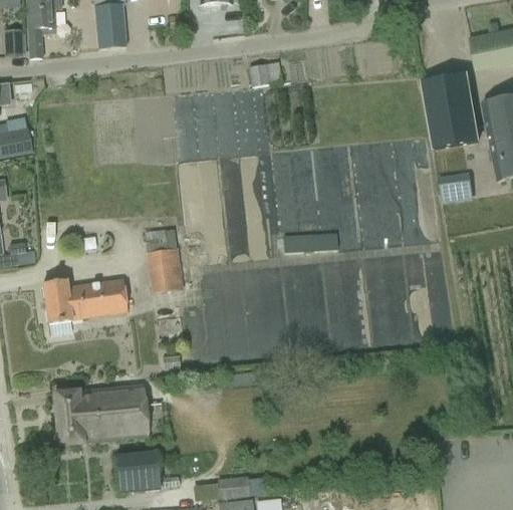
[(40,34),(56,33),(55,10),(61,9),(60,0),(26,0),(30,57),(42,56),(40,34)]
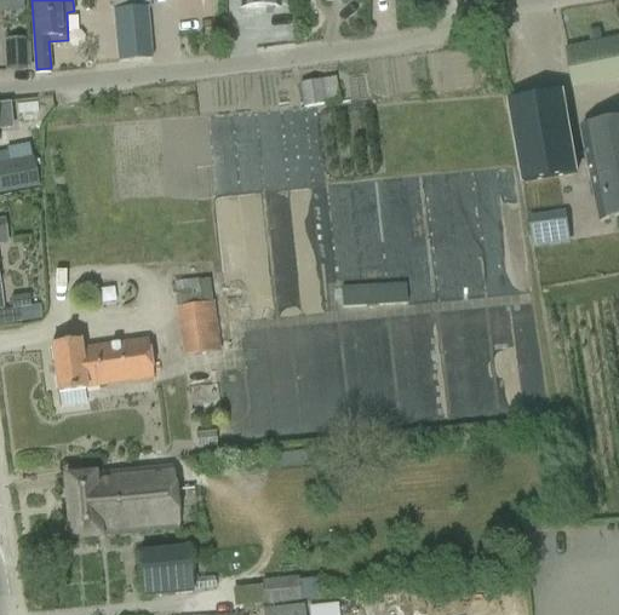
[(119,59),(153,57),(148,5),(152,5),(152,0),(125,0),(126,5),(113,6),(119,59)]
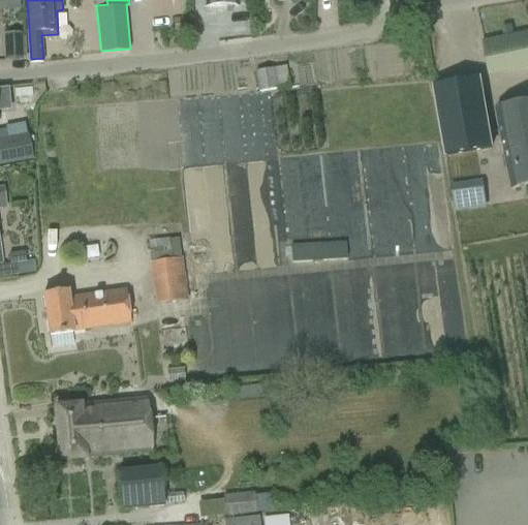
[(527,28),(482,39),(488,68),(527,59),(527,28)]
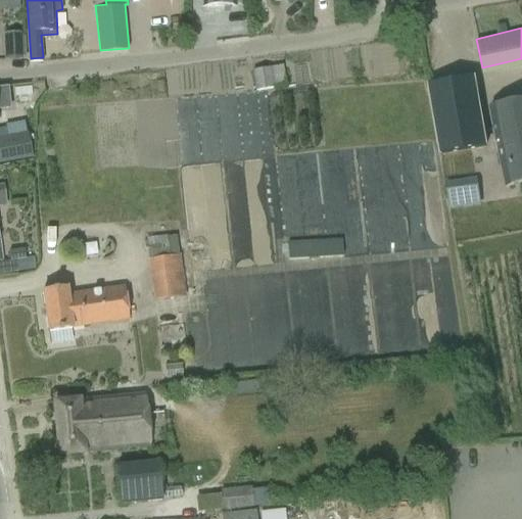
[(4,32),(5,56),(24,56),(22,31),(4,32)]
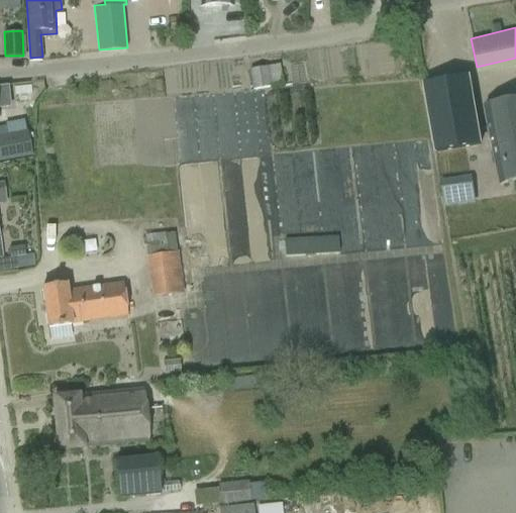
[(249,67),(252,86),(252,88),(283,82),(283,78),(280,62),(256,66),(249,67)]
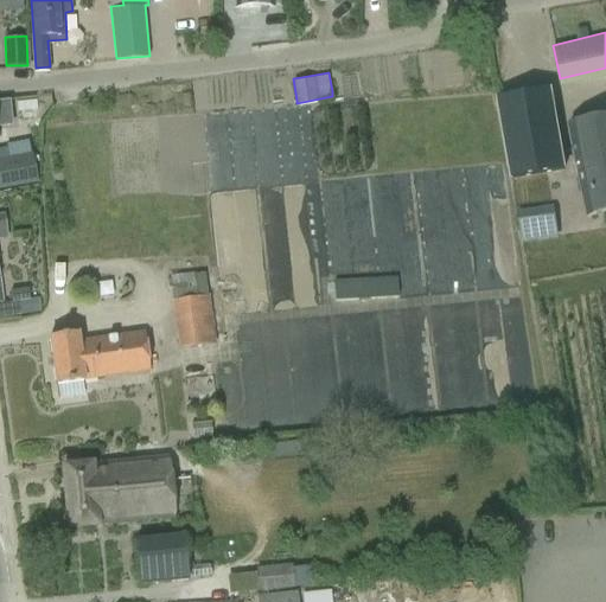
[(502,98),(515,175),(566,166),(553,89),(502,98)]
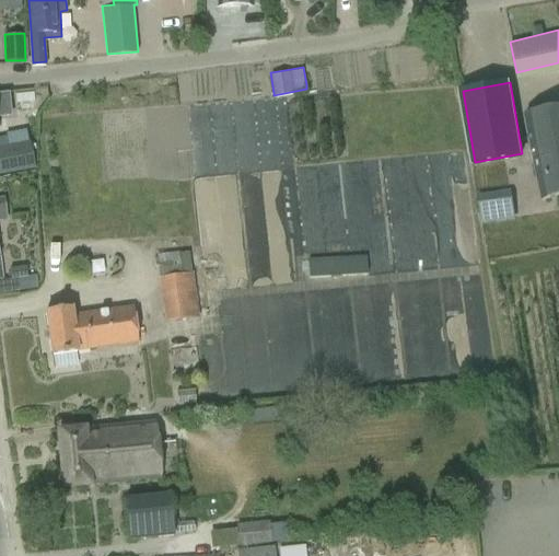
[(0,90),(0,114),(12,113),(9,90),(0,90)]
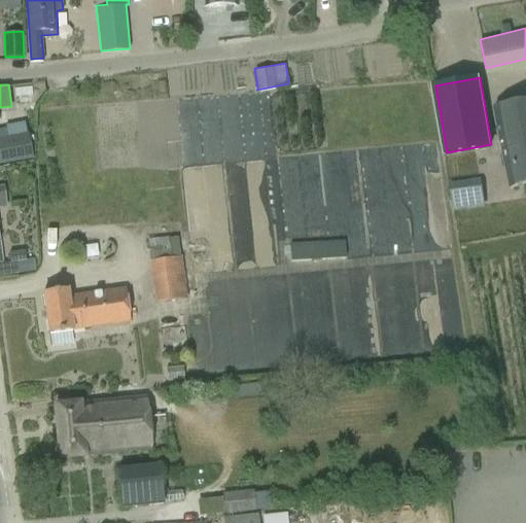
[(525,98),(494,105),(511,186),(525,182),(525,98)]
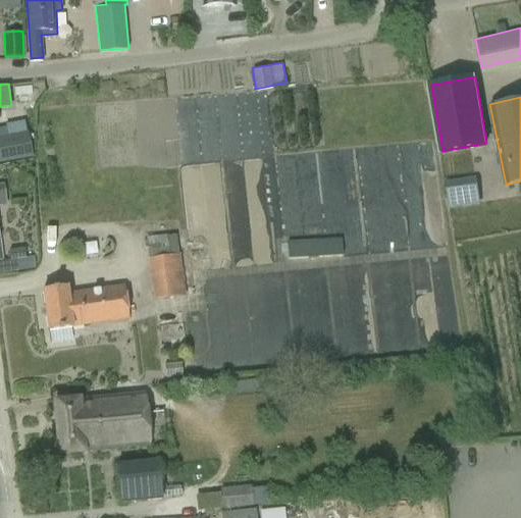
[(29,130),(0,135),(0,160),(33,154),(29,130)]
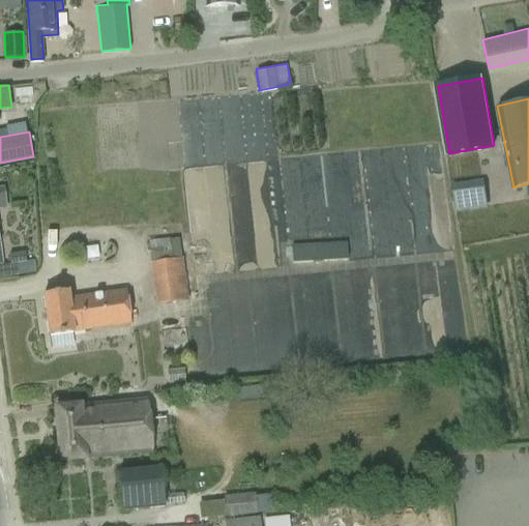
[(383,256),(454,247),(445,168),(413,172),(416,205),(389,208),(390,222),(379,223),(383,256)]
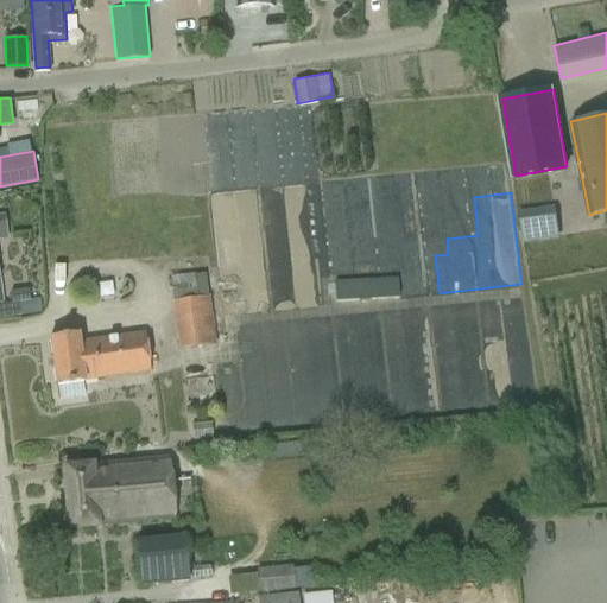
[(522,228),(557,222),(555,203),(518,209),(522,228)]
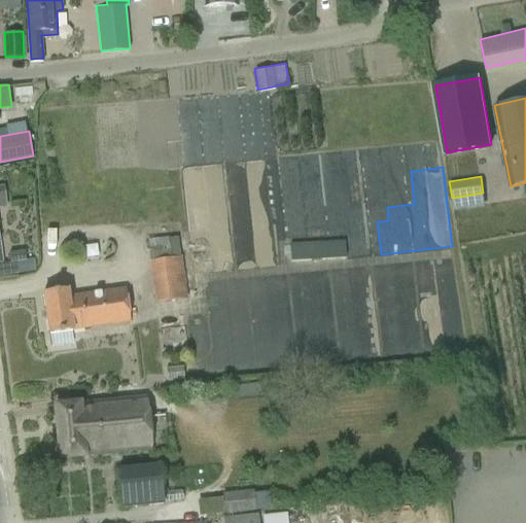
[(188,297),(182,254),(179,235),(169,237),(168,235),(147,238),(150,259),(148,259),(154,302),(188,297)]
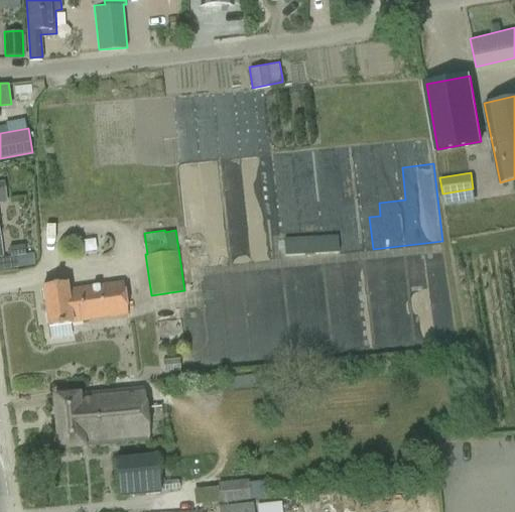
[(285,254),(339,251),(338,233),(284,235),(285,254)]
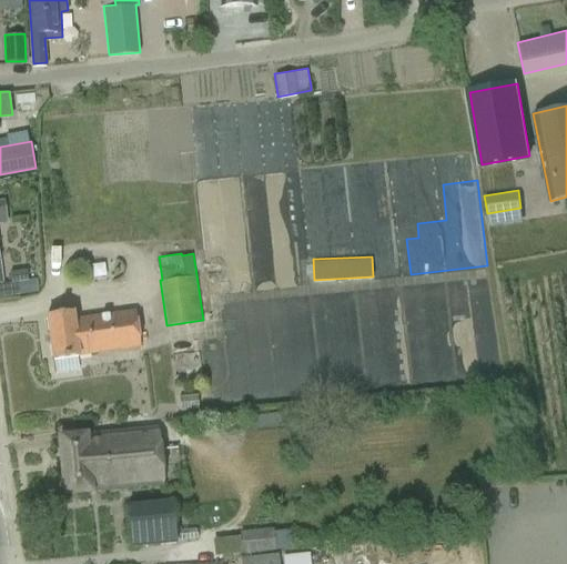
[(73,318),(73,309),(47,313),(52,359),(79,355),(79,353),(141,344),(135,309),(73,318)]
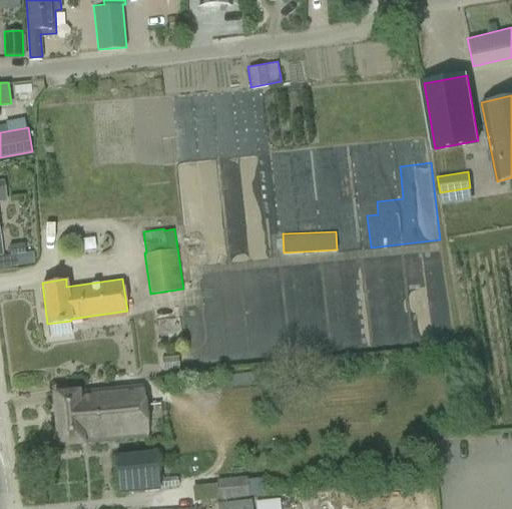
[(147,435),(142,384),(53,393),(58,444),(147,435)]
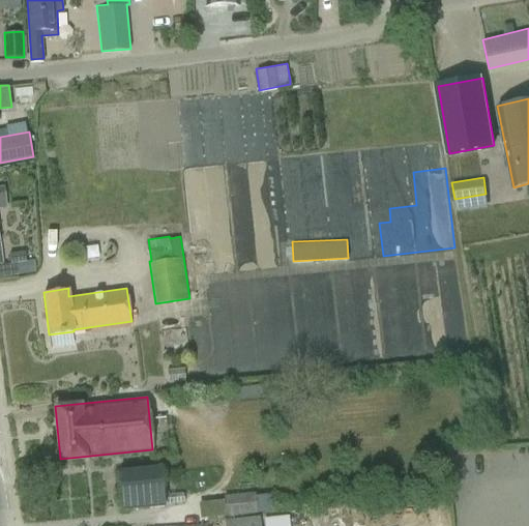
[(122,509),(165,505),(162,466),(118,470),(122,509)]
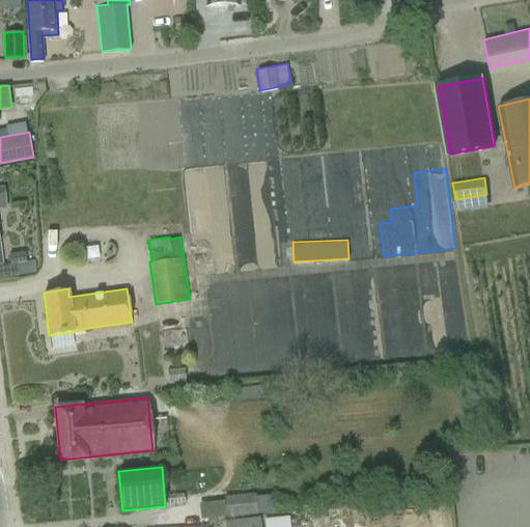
[(227,515),(258,511),(257,491),(225,494),(227,515)]
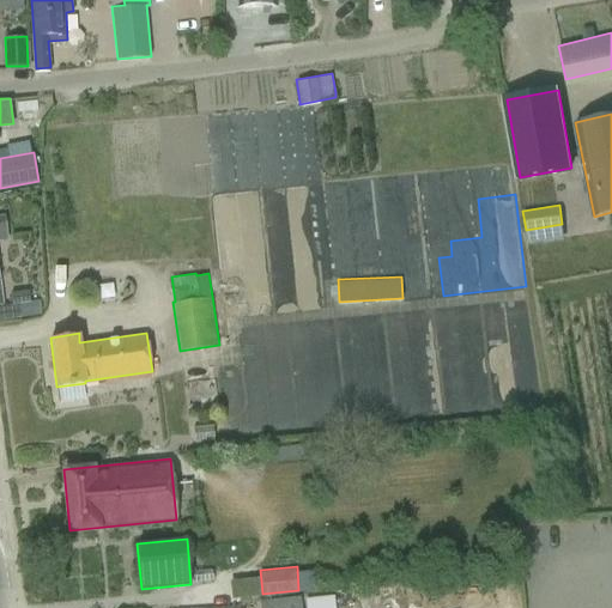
[(351,607),(405,607),(405,588),(351,589),(351,607)]
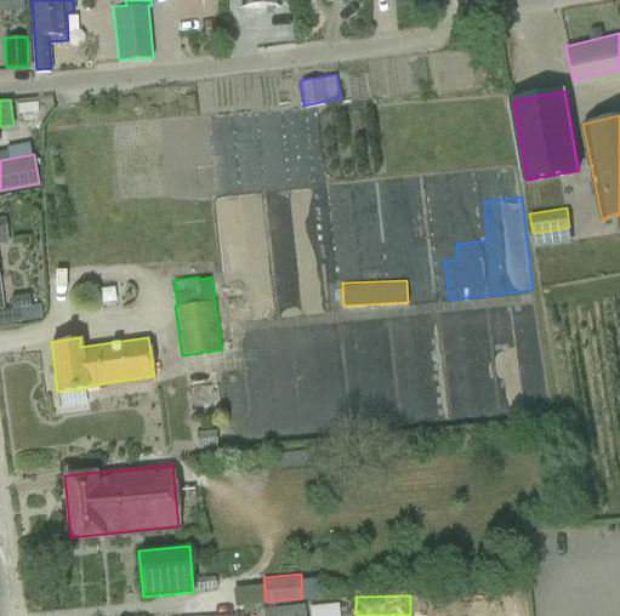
[(306,615),(306,603),(263,606),(265,615),(306,615)]
